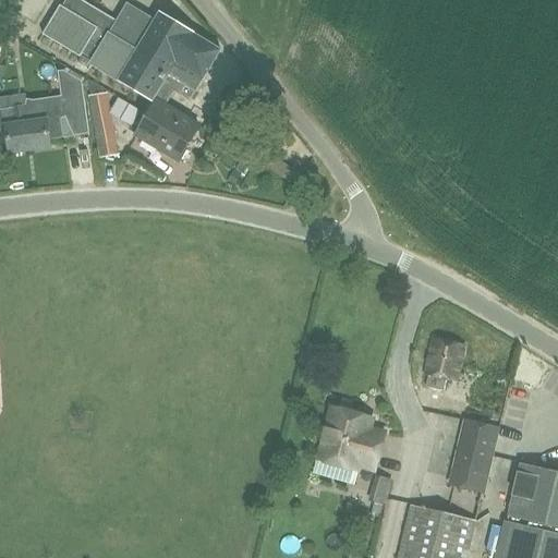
[(157,100),(166,106),(173,92),(190,100),(195,91),(196,92),(220,49),(159,13),(155,21),(126,4),(117,21),(82,0),(64,0),(62,5),(60,4),(43,34),(80,56),(81,53),(93,60),(91,64),(123,83),(155,102),(157,100)]
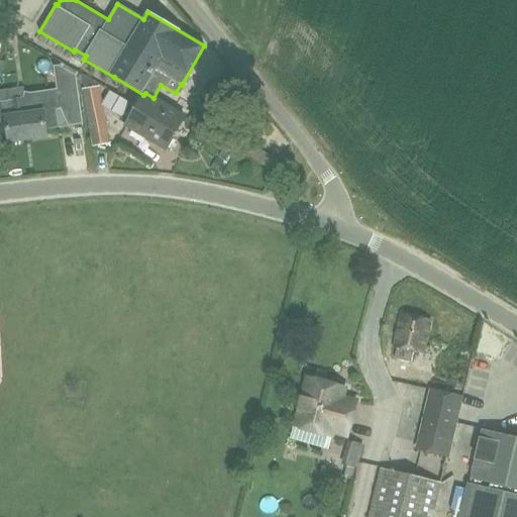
[(36,52),(33,57),(44,63),(47,91),(30,93),(24,92),(23,87),(0,90),(0,121),(3,122),(2,119),(5,119),(8,141),(45,136),(44,129),(68,126),(71,146),(85,144),(75,75),(36,52)]
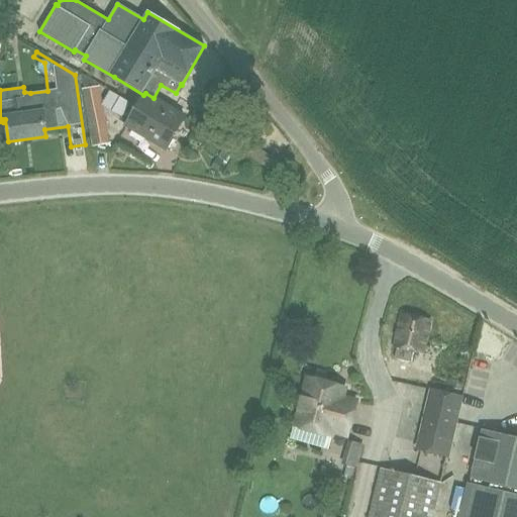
[(109,143),(99,87),(83,77),(82,78),(84,89),(82,89),(92,147),(109,143)]
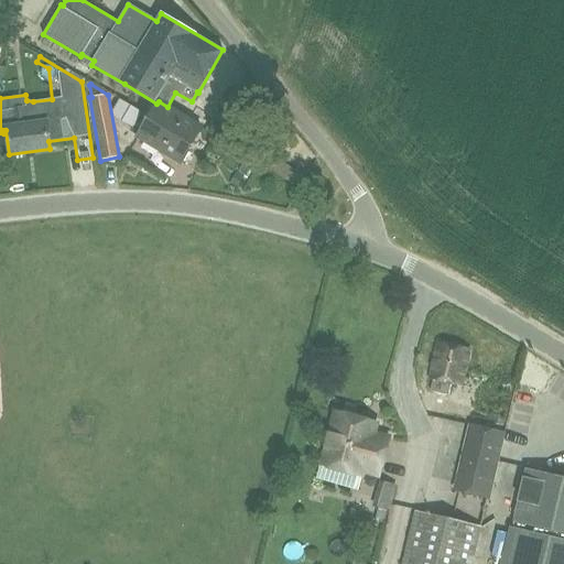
[(159,101),(156,104),(158,104),(138,138),(180,163),(202,127),(167,107),(159,101)]
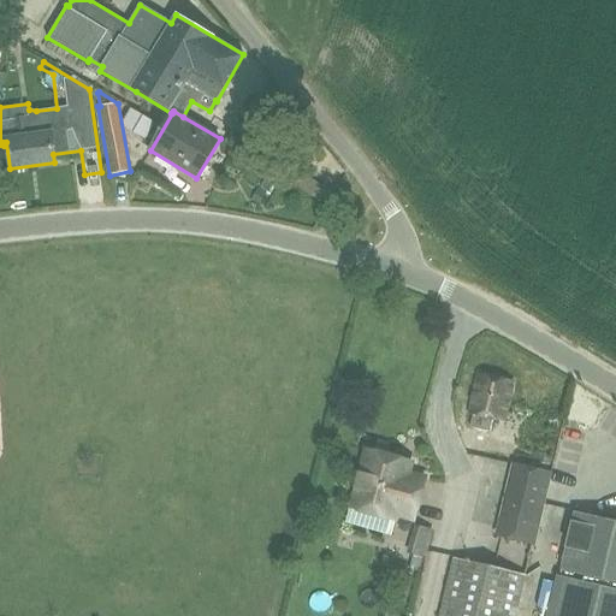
[(469,413),(472,413),(469,428),(489,432),(492,418),(504,420),(513,381),(478,373),(469,413)]
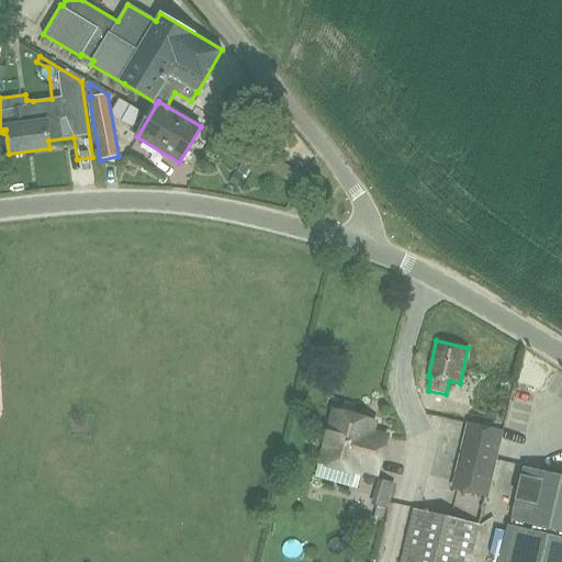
[(335,413),(319,465),(339,471),(340,470),(358,474),(359,472),(379,478),(391,435),(375,430),(377,425),(335,413)]
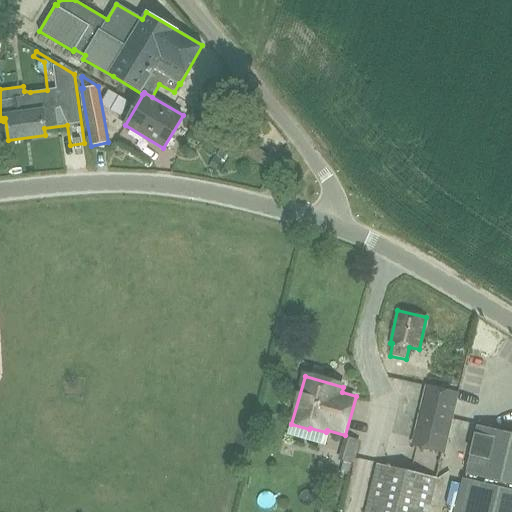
[(427,386),(413,445),(442,452),(456,393),(427,386)]
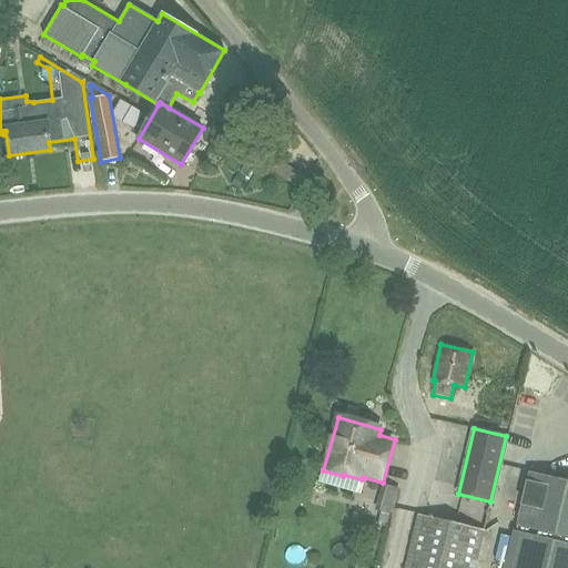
[(504,567),(567,567),(567,482),(529,473),(515,530),(514,530),(504,567)]
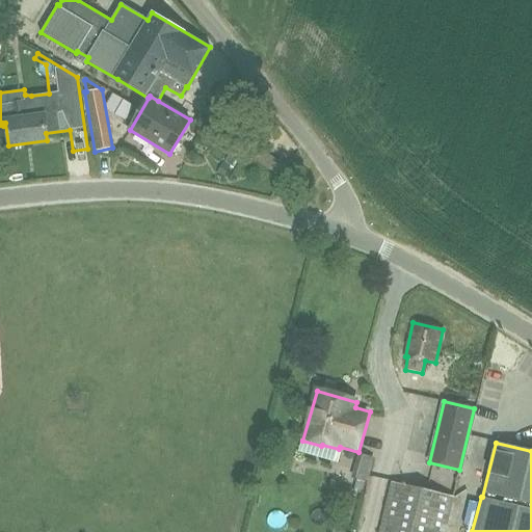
[(378,468),(382,447),(367,444),(363,464),(378,468)]
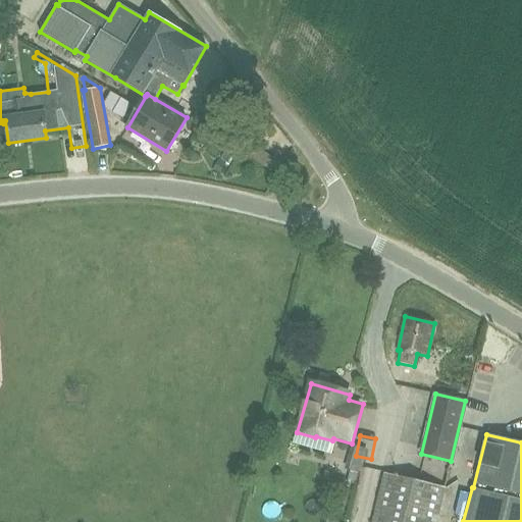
[(371,521),(436,521),(446,486),(383,472),(371,521)]
